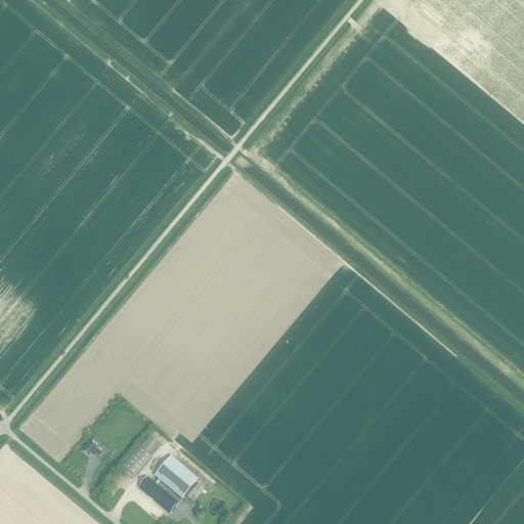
[(162,445),(150,436),(124,467),(135,477),(162,445)]
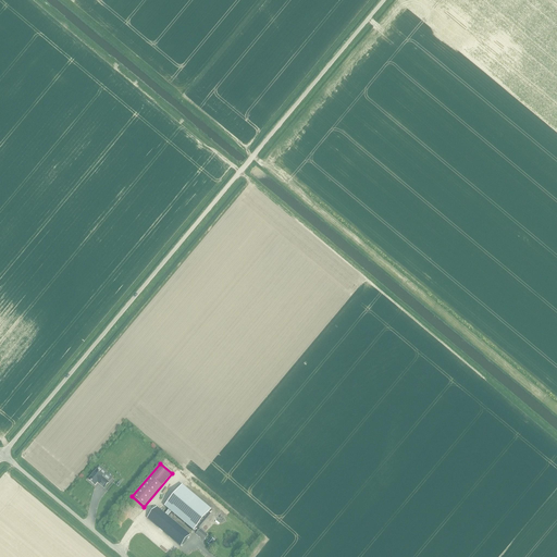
[(97,483),(104,489),(109,483),(102,477),(103,475),(96,470),(88,480),(95,485),(97,483)]
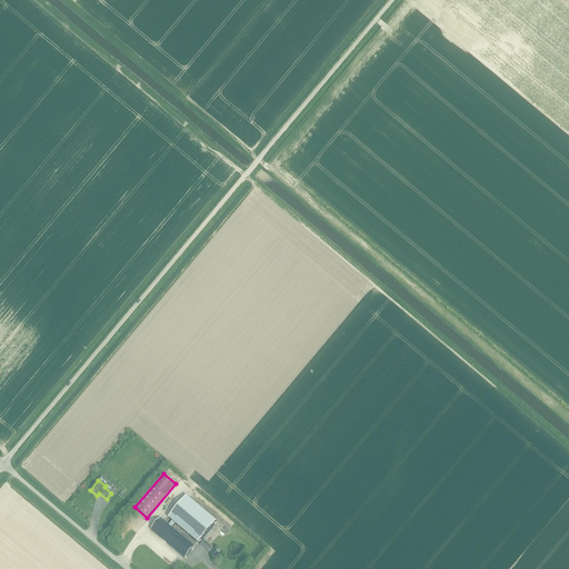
[(151,530),(186,559),(196,547),(172,528),(176,523),(199,542),(217,521),(187,496),(169,518),(173,521),(170,526),(161,518),(151,530)]
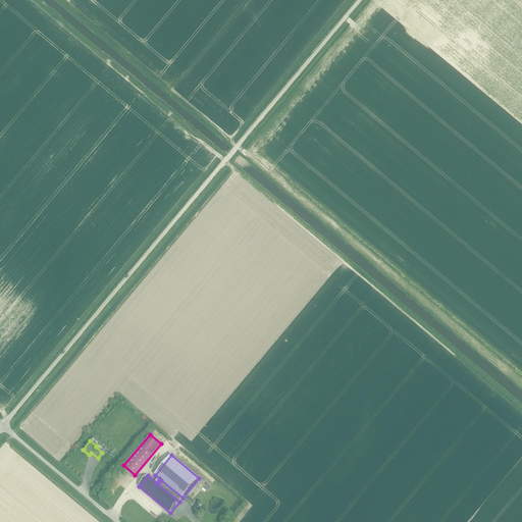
[(183,501),(191,508),(195,502),(188,496),(183,501)]
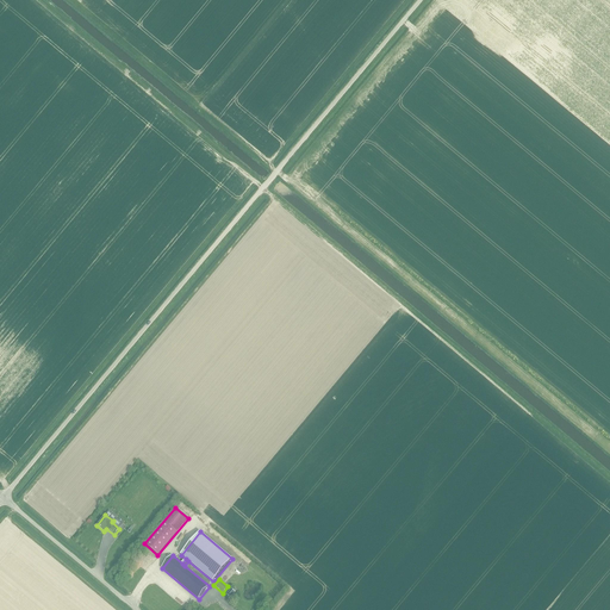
[(231,589),(226,595),(228,596),(226,597),(228,598),(229,597),(230,598),(235,592),(236,590),(232,587),(231,589)]
